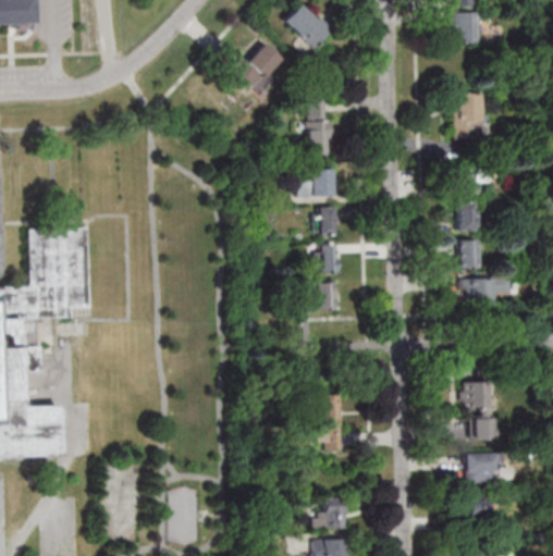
[(0,0),(34,0),(35,21),(32,24),(0,24),(0,0)]
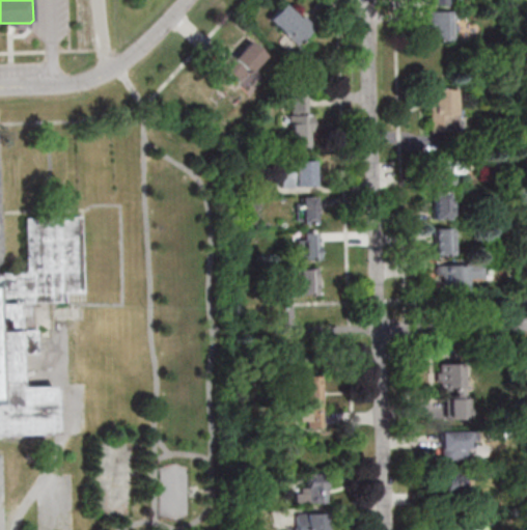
[(317,28),(288,2),(272,21),(301,47),(317,28)]
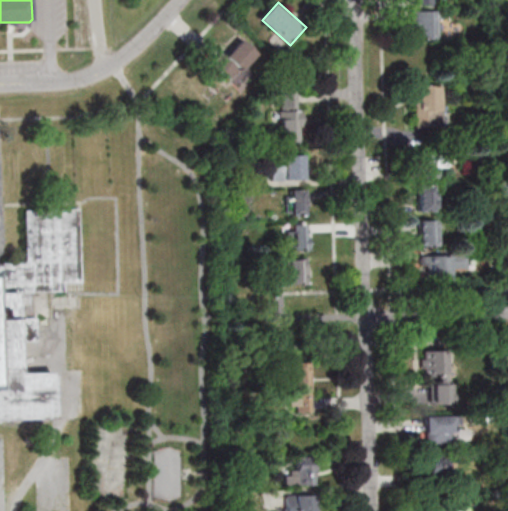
[(415,12),(415,39),(442,39),(442,12),(415,12)]
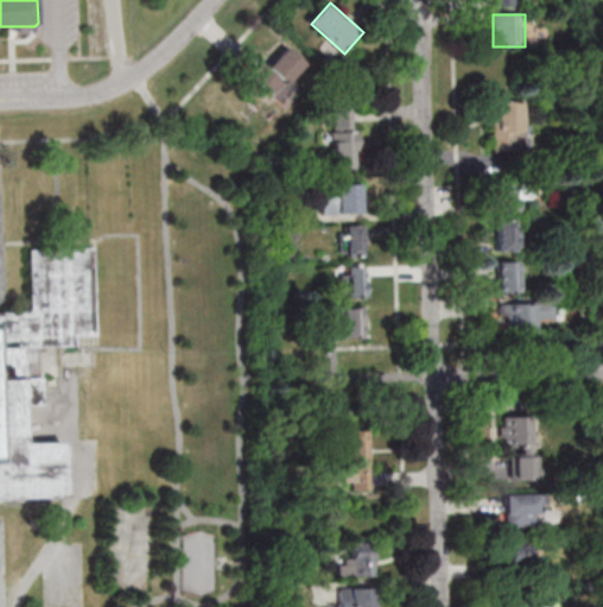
[(308,65),(287,45),(255,77),(275,96),(308,65)]
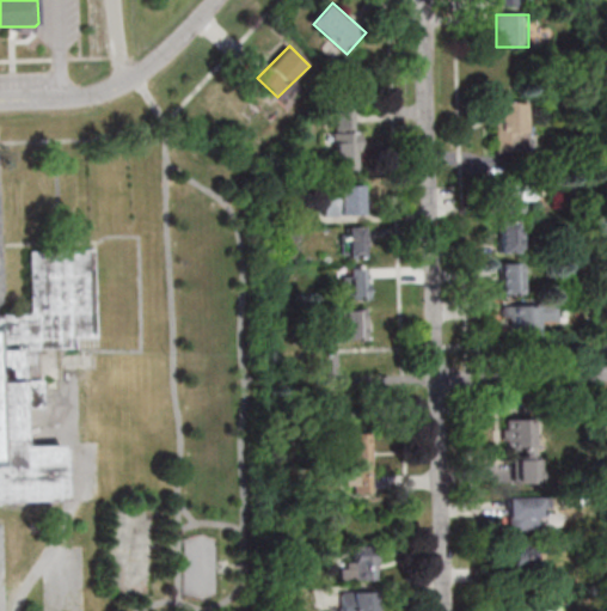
[(531,103),(500,103),(500,152),(531,152),(531,103)]
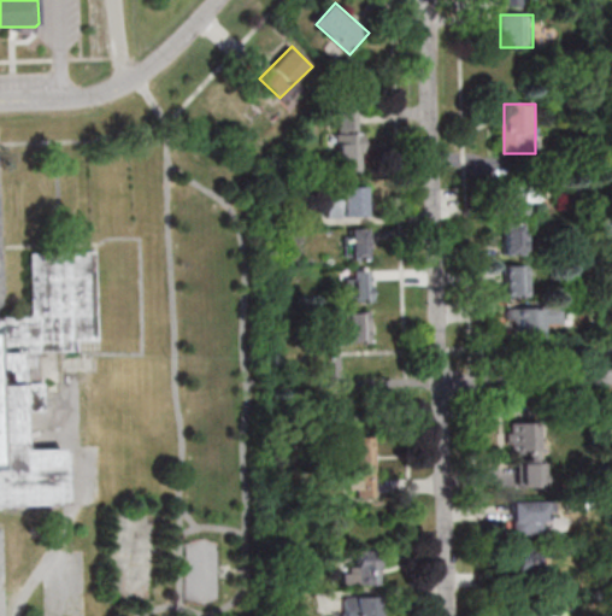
[(341,172),(365,172),(365,118),(341,118),(341,172)]
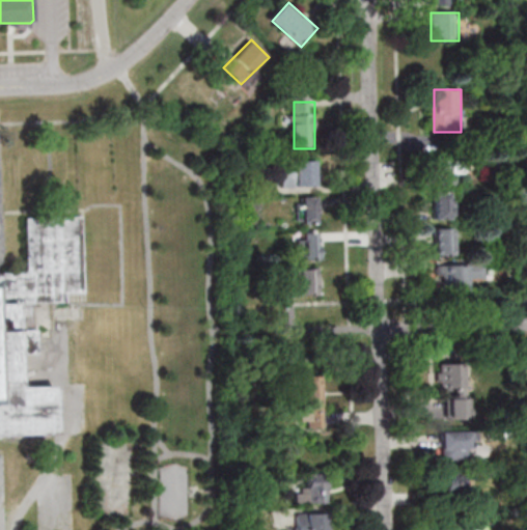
[(460,185),(459,157),(435,157),(435,186),(460,185)]
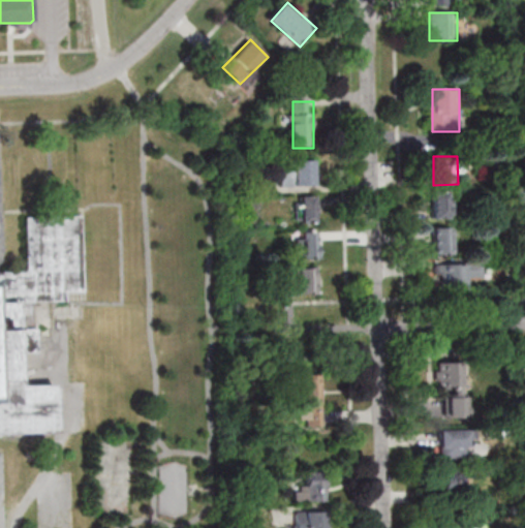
[(317,187),(317,161),(283,161),(283,187),(317,187)]
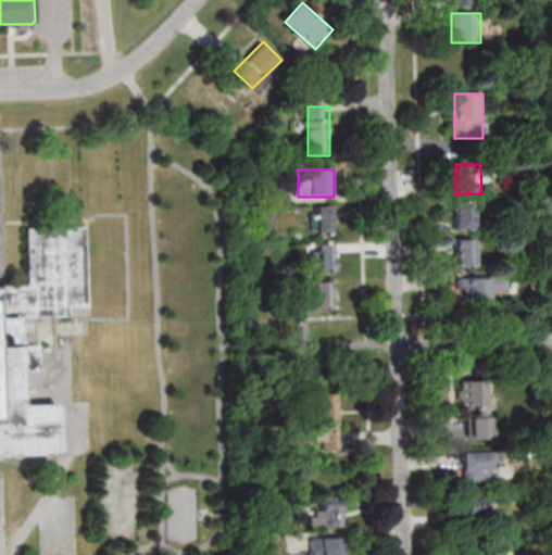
[(479,231),(479,202),(458,202),(458,231),(479,231)]
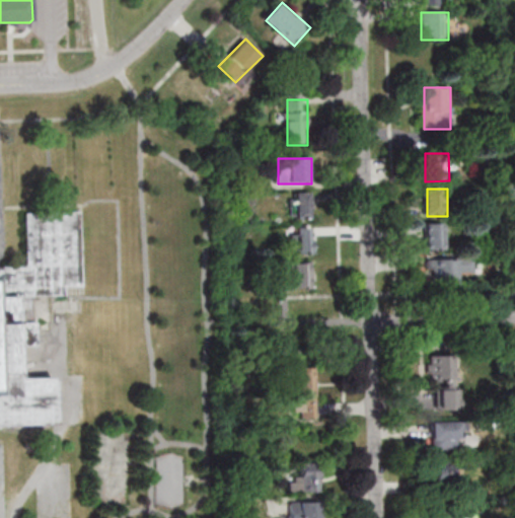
[(311,219),(311,194),(293,194),(293,219),(311,219)]
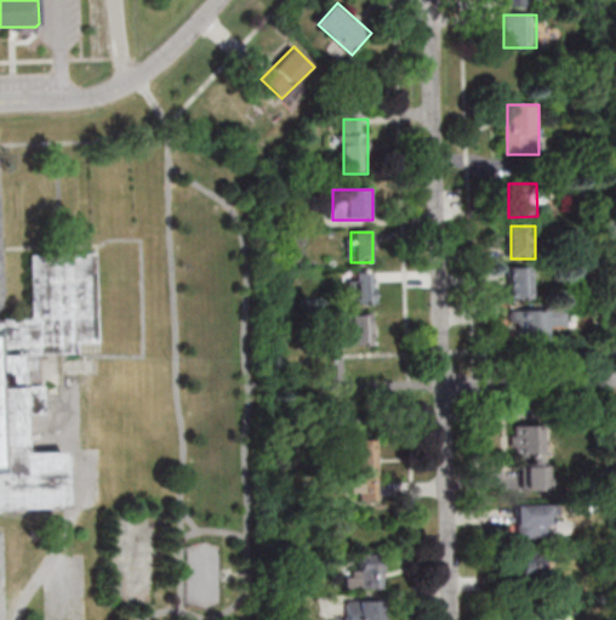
[(96,254),(98,342),(80,343),(80,353),(44,354),(45,415),(24,415),(26,454),(64,453),(67,507),(0,508),(0,319),(34,318),(32,256),(96,254)]
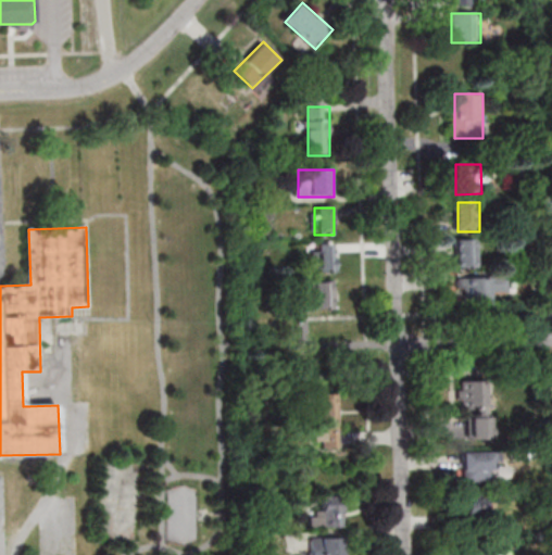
[(480,240),(459,240),(459,268),(480,268),(480,240)]
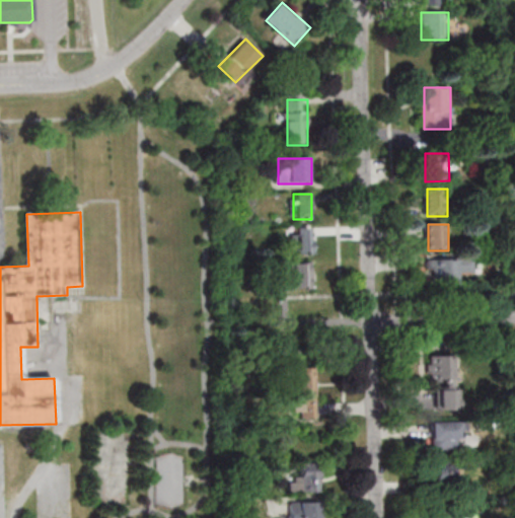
[(314,228),(296,228),(296,253),(314,253),(314,228)]
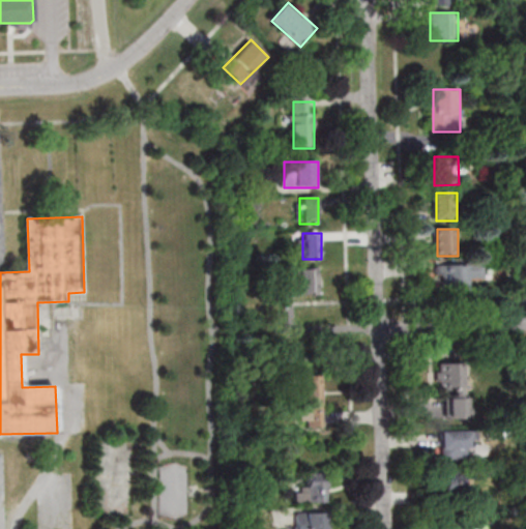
[(487,278),(487,264),(439,265),(440,291),(470,291),(470,278),(487,278)]
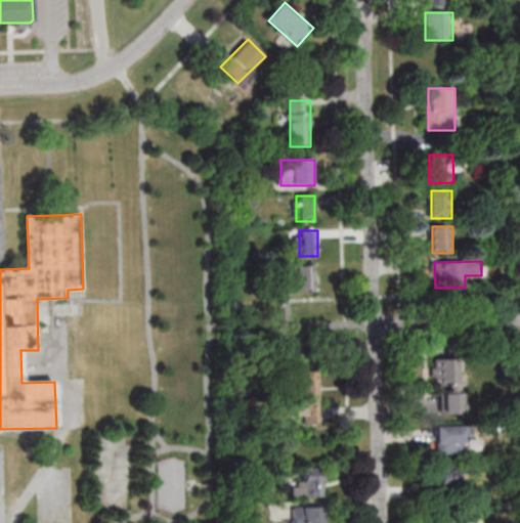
[(287,267),(287,292),(317,292),(317,267),(287,267)]
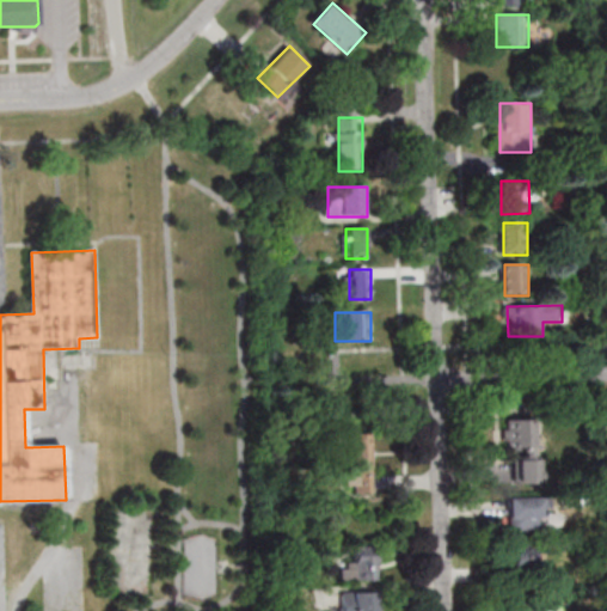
[(520,484),(541,484),(543,421),(507,421),(507,446),(520,446),(520,484)]
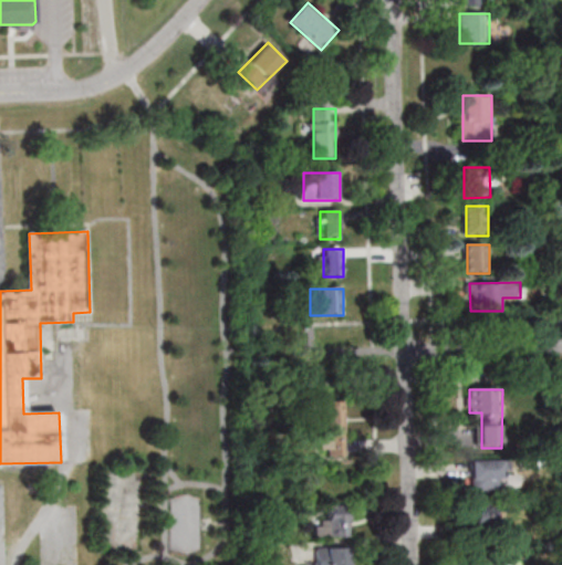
[(324,457),(347,457),(347,401),(324,401),(324,457)]
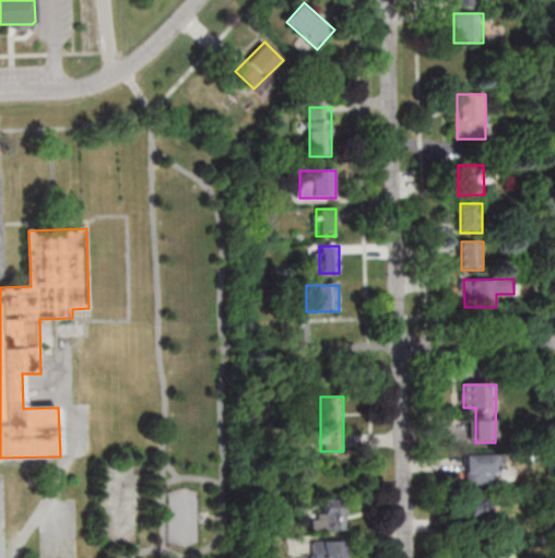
[(500,485),(500,455),(468,455),(468,485),(500,485)]
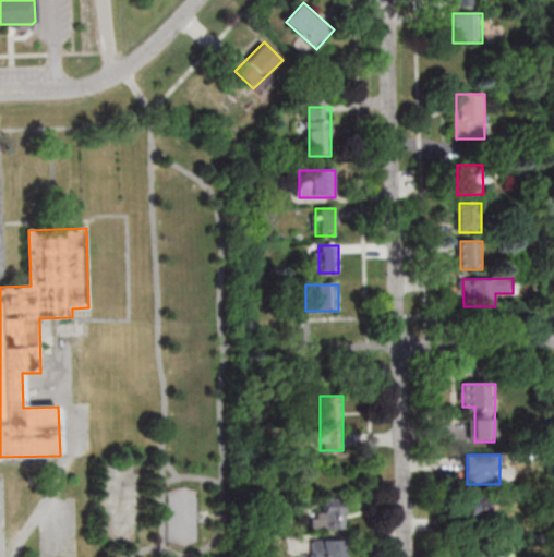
[(491,521),(491,498),(470,498),(470,521),(491,521)]
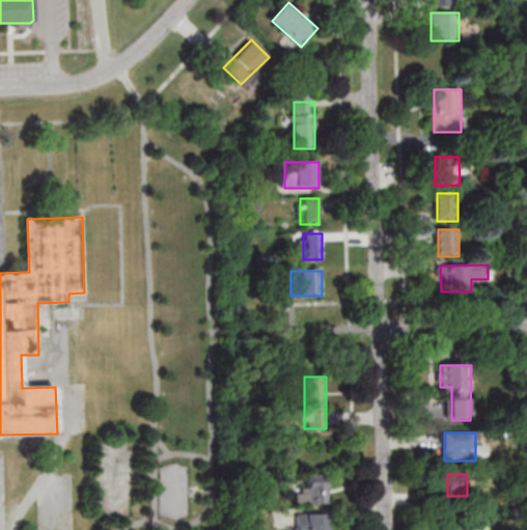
[(330,475),(308,475),(308,487),(299,487),(299,504),(330,504),(330,475)]
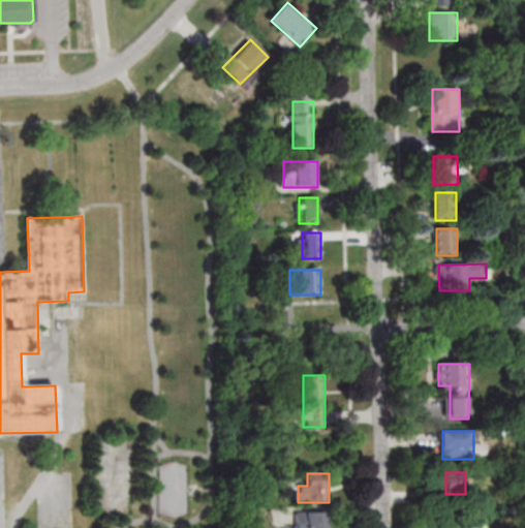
[(328,527),(329,513),(296,513),(296,527),(328,527)]
